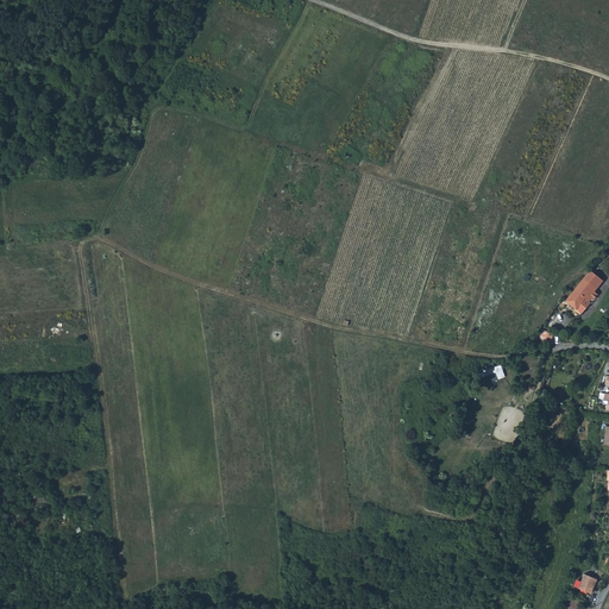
[(590,271),(582,281),(591,289),(594,292),(603,281),(590,271)]
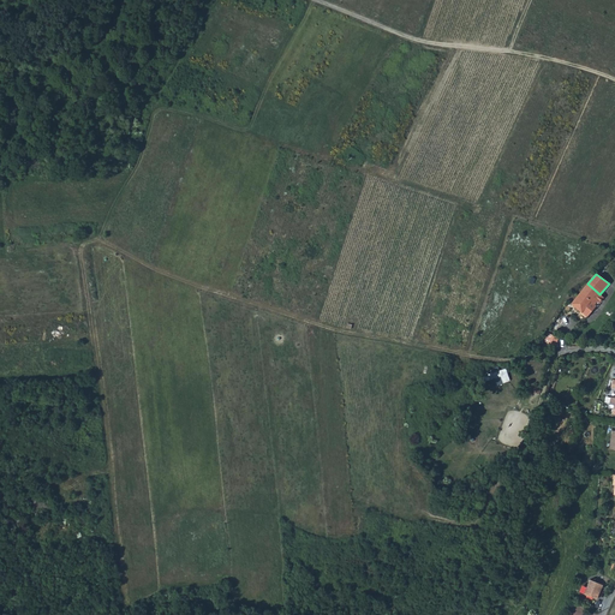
[(584,287),(580,293),(586,298),(590,302),(592,298),(593,297),(599,302),(603,298),(599,294),(597,292),(587,284),(584,287)]
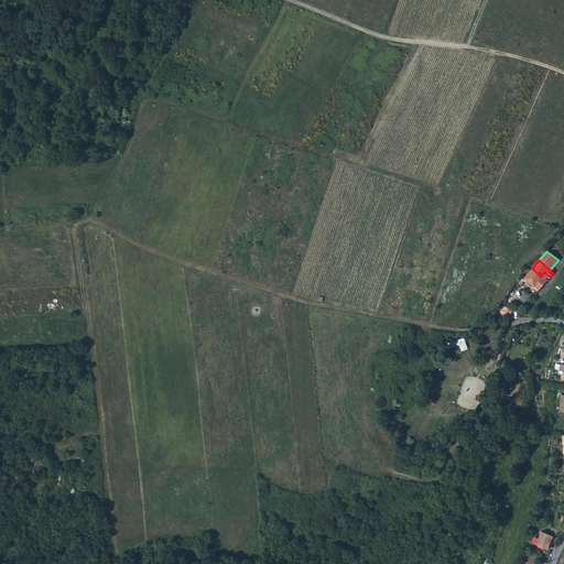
[(538,273),(532,269),(524,279),(539,290),(546,280),(541,277),(538,273)]
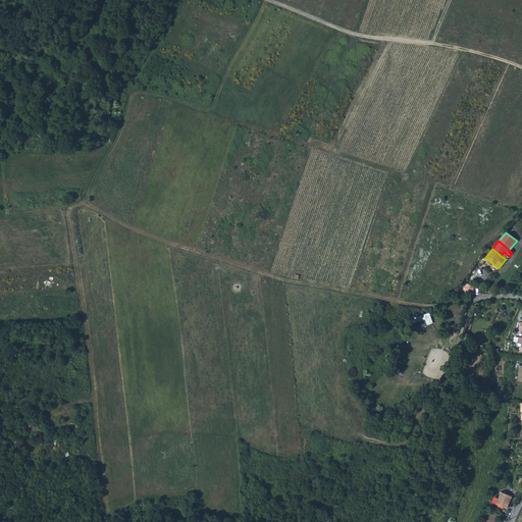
[(471,273),(477,277),(482,270),(476,266),(471,273)]
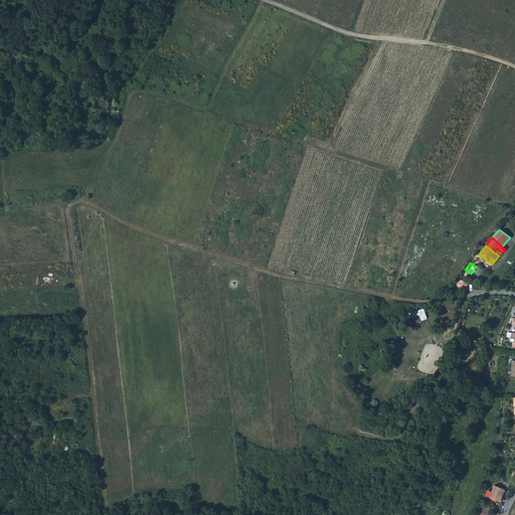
[(458,280),(455,287),(460,288),(459,290),(462,291),(463,289),(465,290),(468,283),(458,280)]
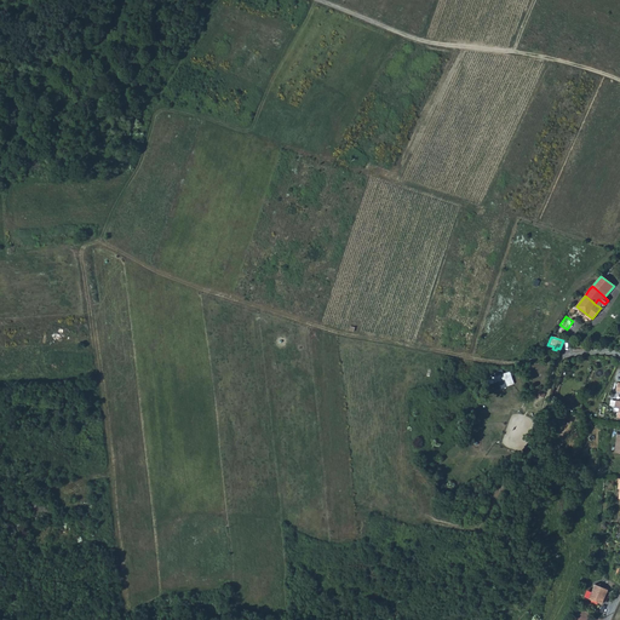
[(495,377),(498,383),(504,380),(507,388),(516,384),(512,375),(510,377),(507,372),(495,377)]
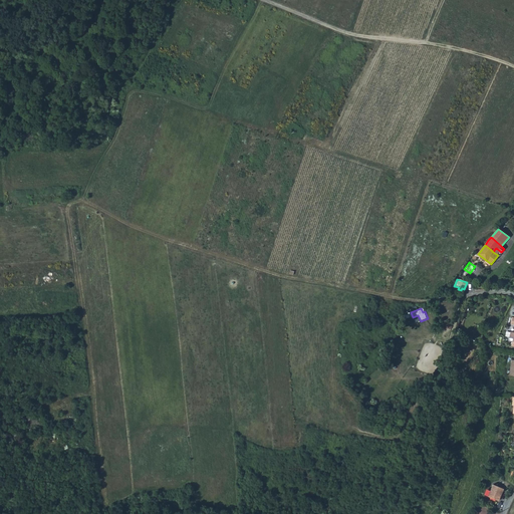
[(505,489),(495,484),(490,496),(500,501),(505,489)]
